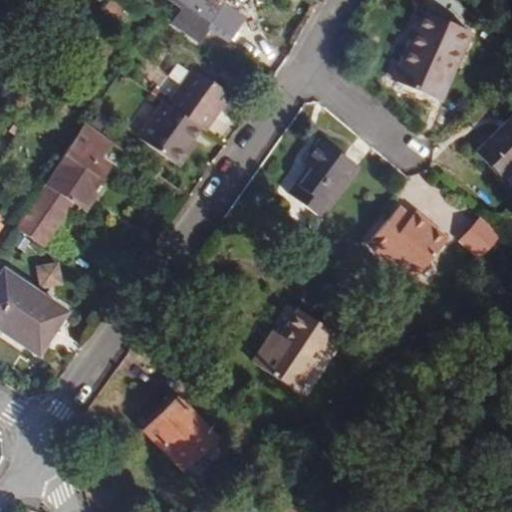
[(173,0),(184,8),(174,23),(194,36),(194,38),(200,42),(227,2),(225,1),(226,0),(173,0)]
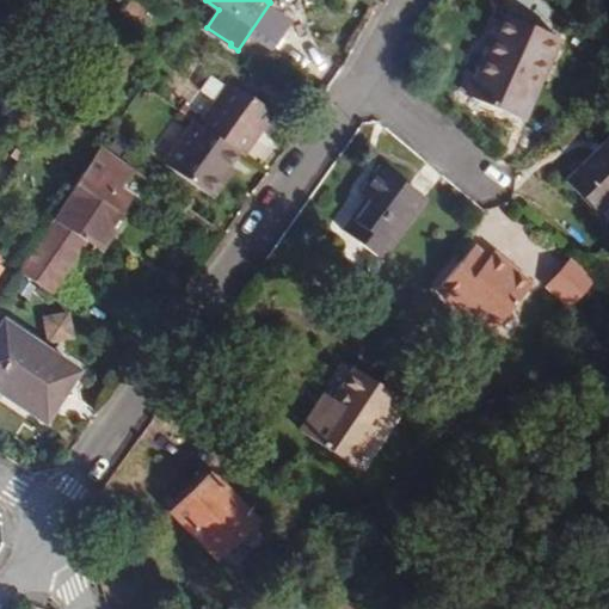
[(545,62),(551,65),(563,37),(505,11),(493,38),(498,41),(473,98),(520,118),(545,62)]
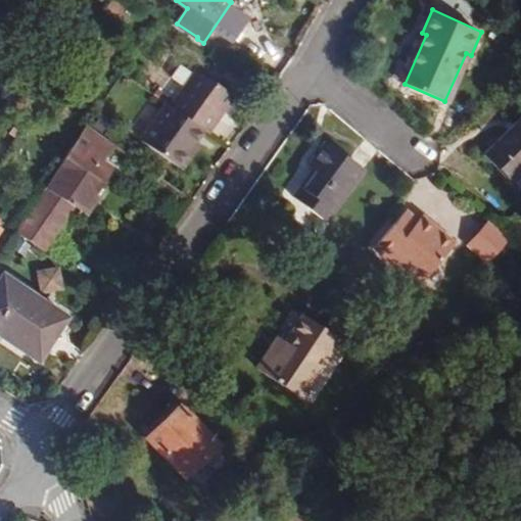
[(426,35),(422,33),(399,82),(405,84),(426,35)]
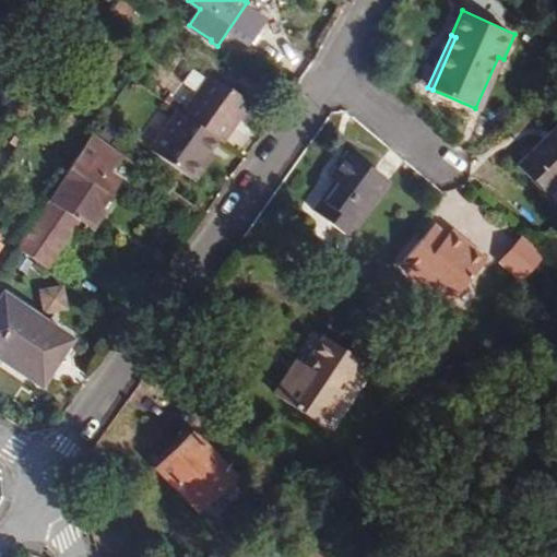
[(504,59),(498,57),(475,108),(481,110),(504,59)]
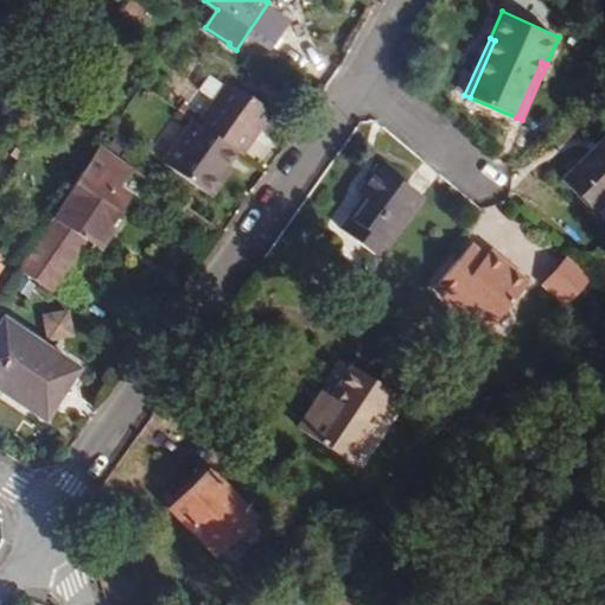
[(196,119),(166,161),(210,193),(222,177),(220,176),(227,165),(237,150),(242,152),(255,134),(254,134),(260,126),(262,127),(273,110),(230,80),(199,122),(196,119)]
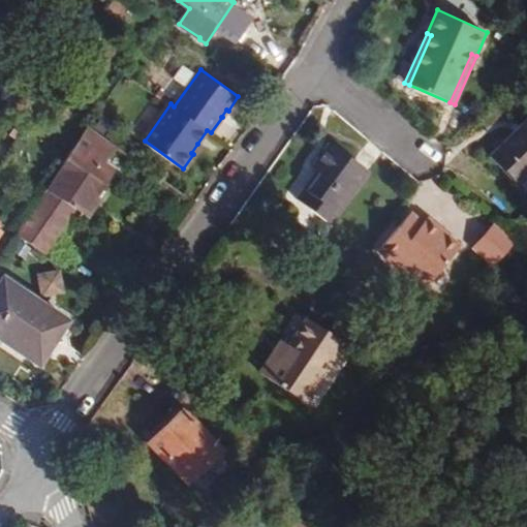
[(526,119),(490,156),(518,186),(526,177),(526,119)]
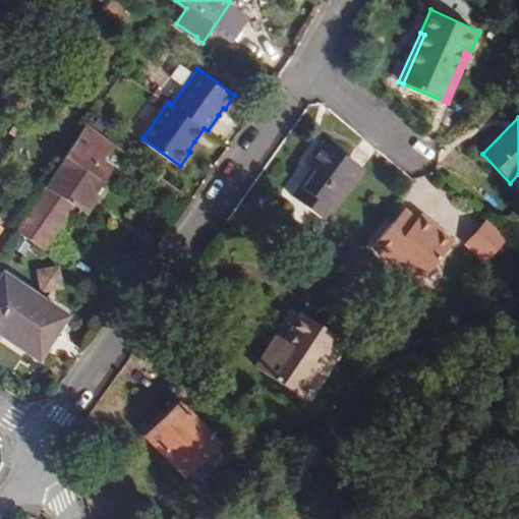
[(74,145),(100,163),(115,141),(89,123),(74,145)]
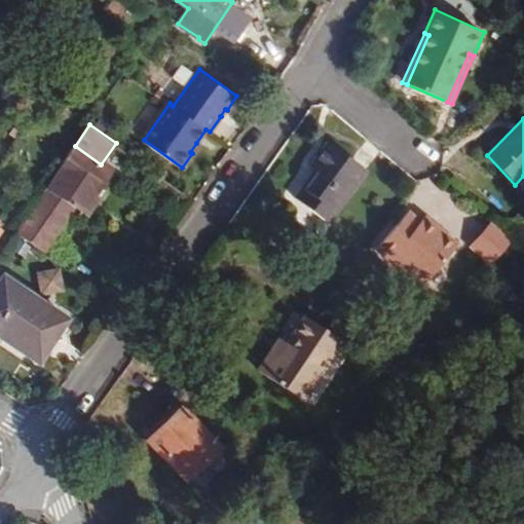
[(316,170),(295,196),(328,222),(367,171),(329,142),(310,165),(316,170)]
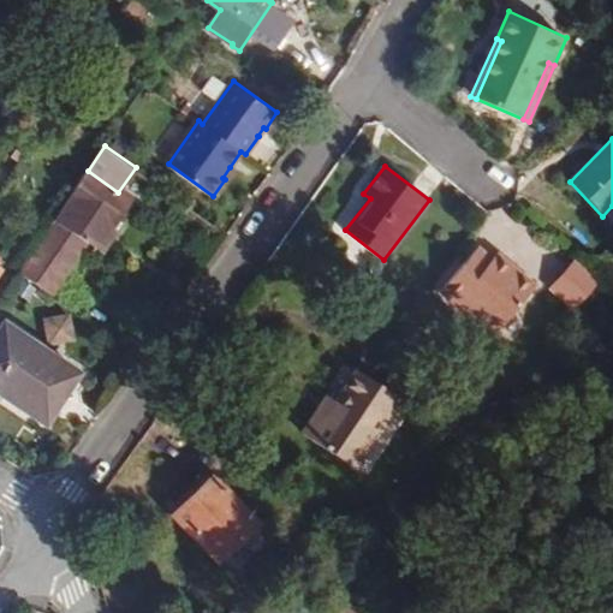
[(237,173),(230,167),(222,178),(225,179),(213,196),(218,200),(237,173)]
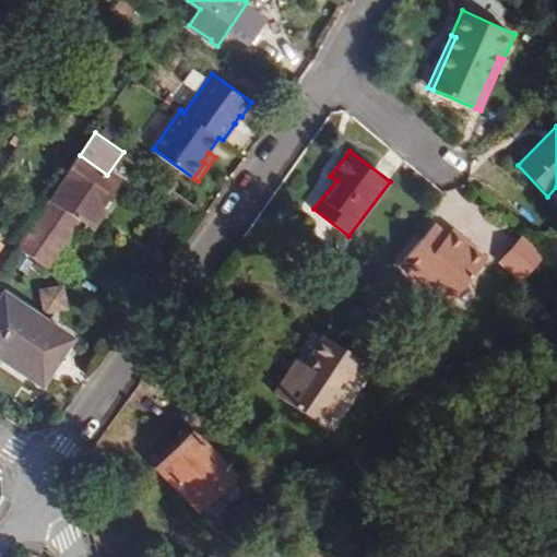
[(78,216),(107,175),(80,155),(51,198),(78,216)]
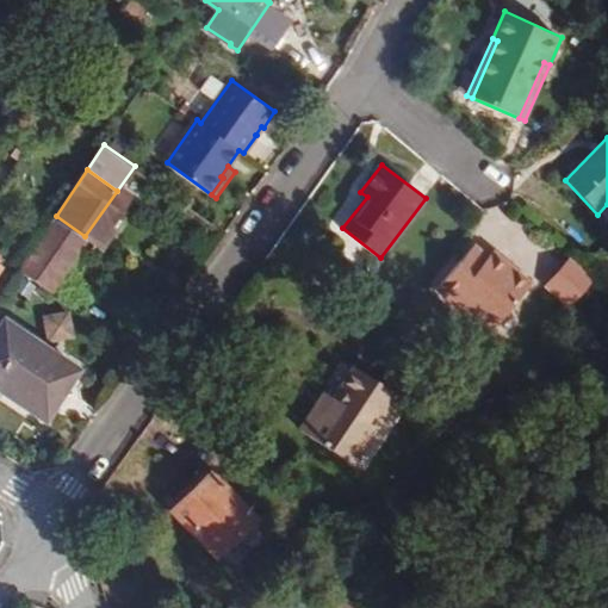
[(117,191),(85,236),(99,246),(131,200),(117,191)]
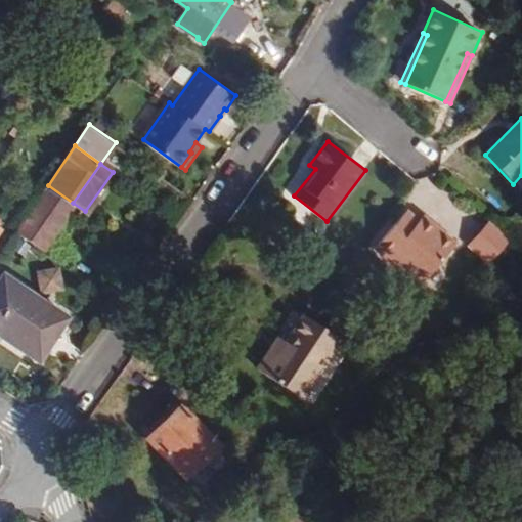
[(48,185),(35,204),(64,225),(77,206),(73,203),(48,185)]
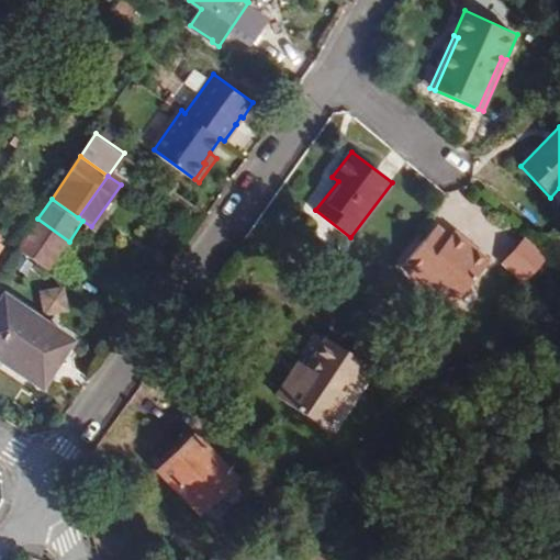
[(69,242),(38,220),(37,219),(19,248),(51,270),(69,242)]
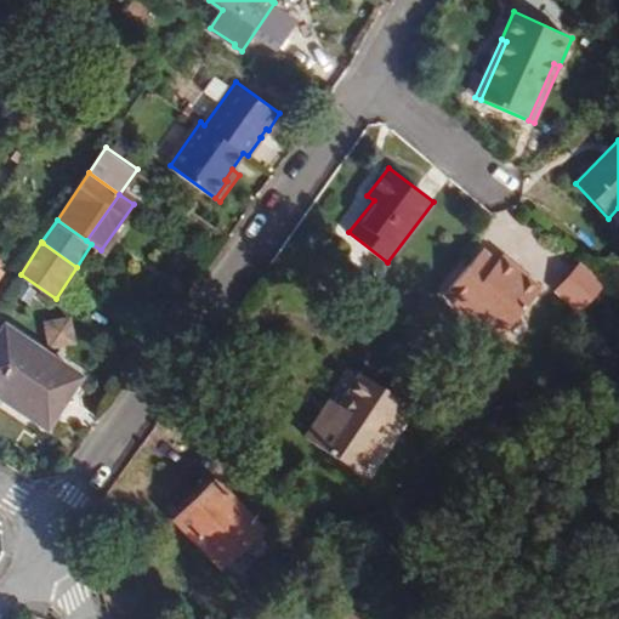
[(473,306),(505,331),(544,283),(512,257),(507,263),(500,257),(487,245),(449,290),(471,308),(473,306)]
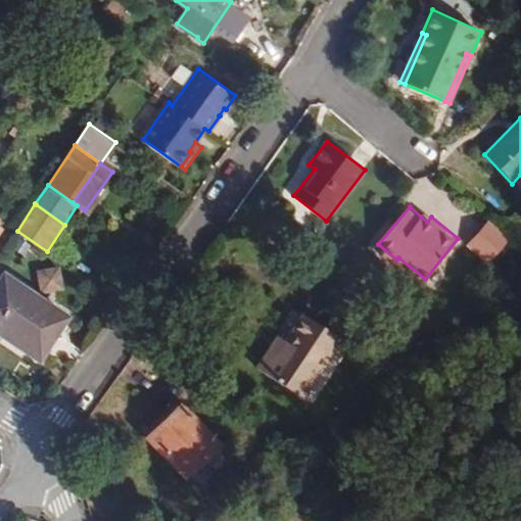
[(431,217),(425,211),(421,217),(427,222),(431,217)]
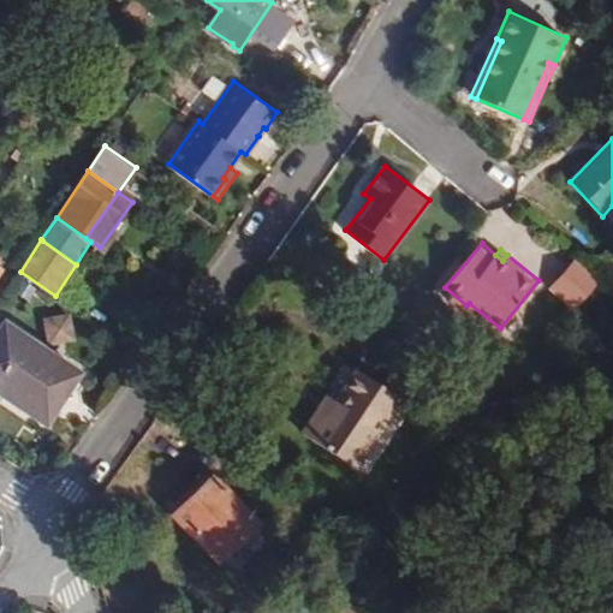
[(599,281),(571,257),(552,280),(578,304),(599,281)]
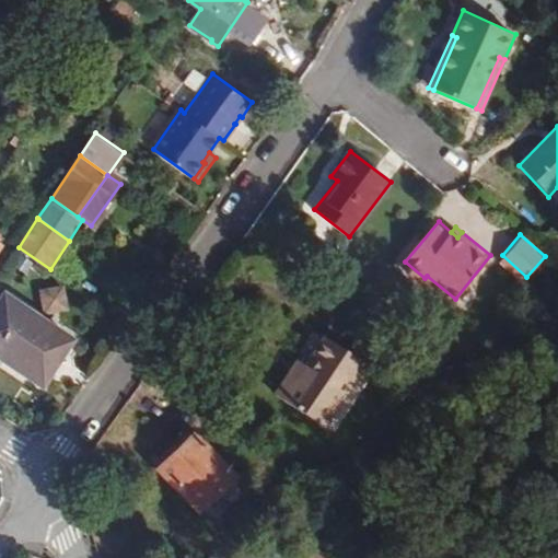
[(62,283),(37,289),(43,313),(67,307),(62,283)]
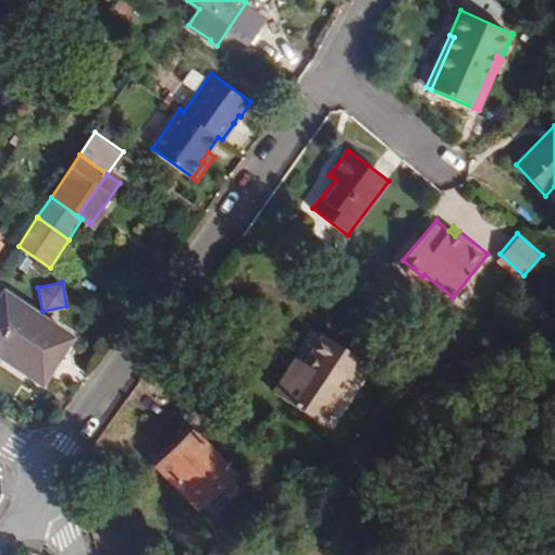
[(73,337),(5,292),(0,299),(0,355),(42,383),(73,337)]
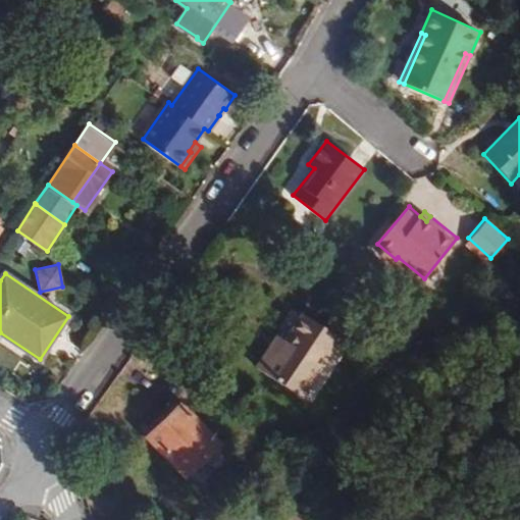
[(303,397),(341,338),(305,314),(286,343),(277,355),(270,351),(259,368),(303,397)]
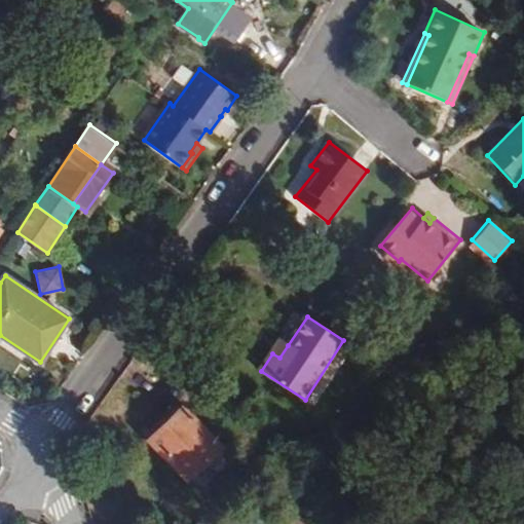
[(288,345),(281,340),(272,353),(279,358),(288,345)]
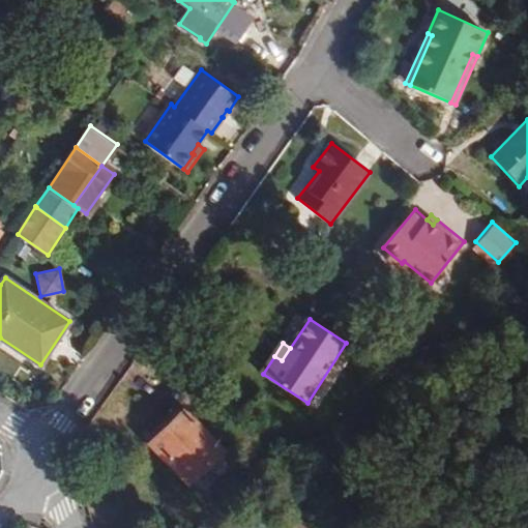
[(223,450),(179,406),(146,438),(189,482),(189,481),(203,495),(234,464),(222,451),(223,450)]
